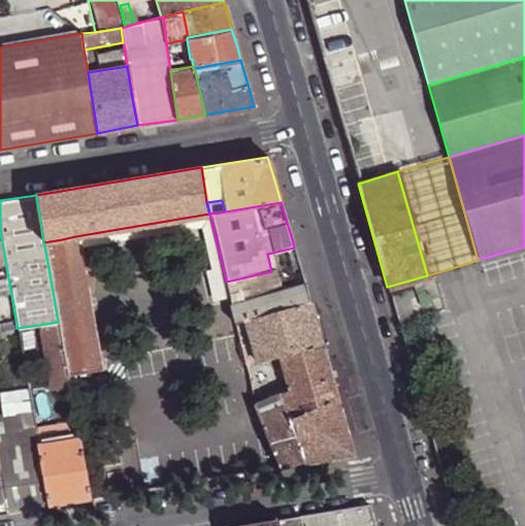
[(211,223),(209,214),(75,236),(77,248),(200,226),(211,223)]
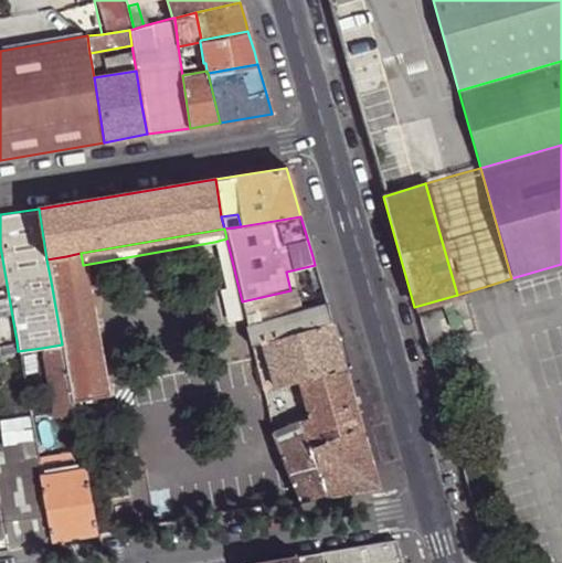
[(233,265),(226,238),(214,242),(233,324),(246,320),(243,312),(242,301),(233,265)]
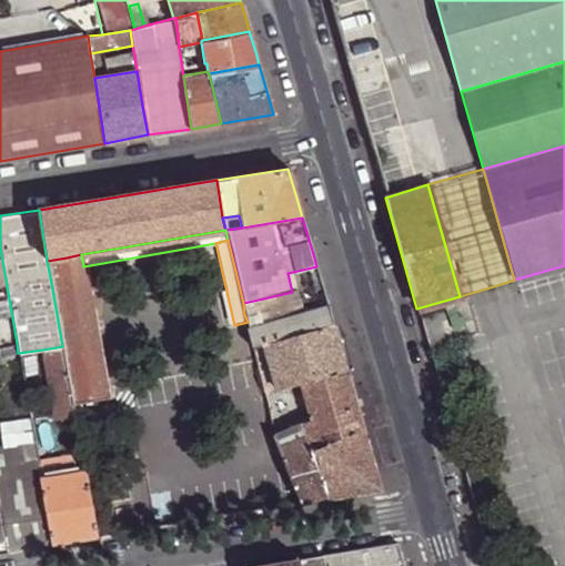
[(0,300),(9,299),(0,248),(0,300)]
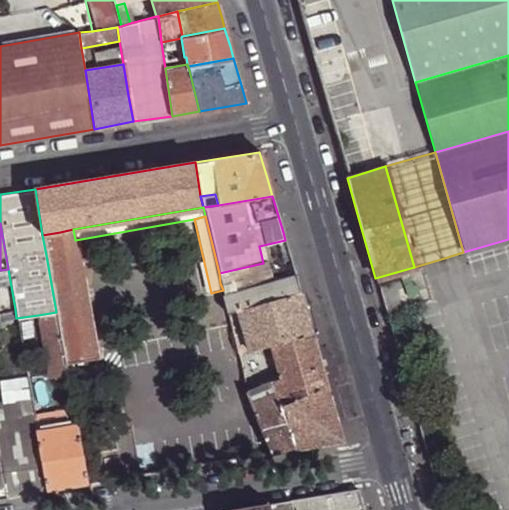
[(75,240),(73,229),(60,232),(62,248),(58,253),(46,255),(56,312),(65,363),(98,358),(75,240)]
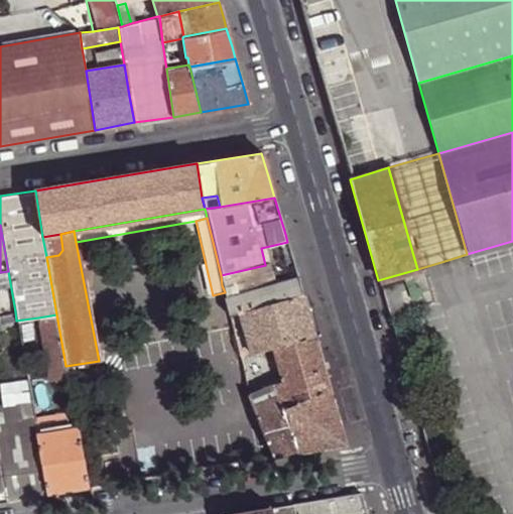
[(60,234),(42,237),(46,257),(58,255),(62,250),(60,234)]
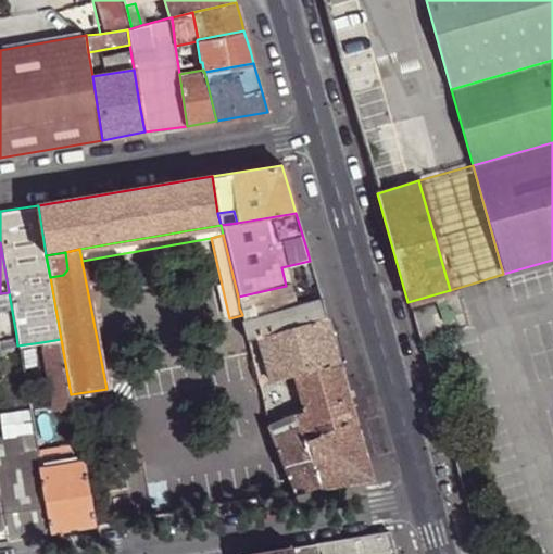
[(316,285),(310,261),(281,267),(286,286),(288,296),(239,307),(242,315),(242,322),(321,299),(316,285)]
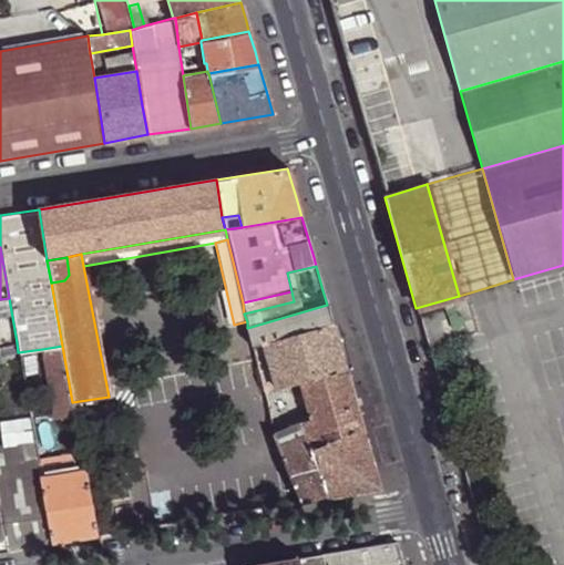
[(294,301),(291,291),(243,302),(244,314),(294,301)]
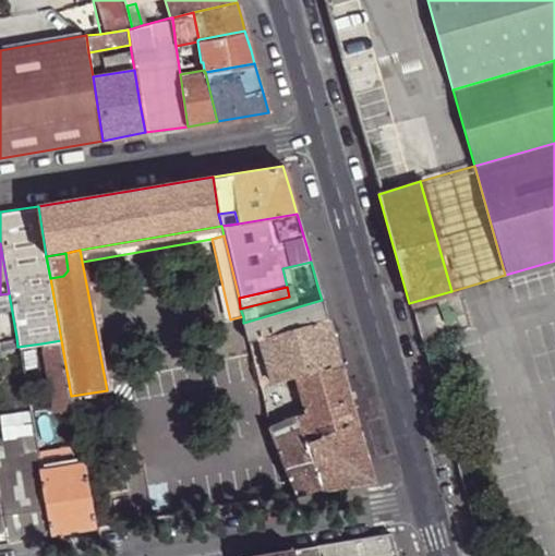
[(327,318),(322,300),(243,323),(249,342),(327,318)]
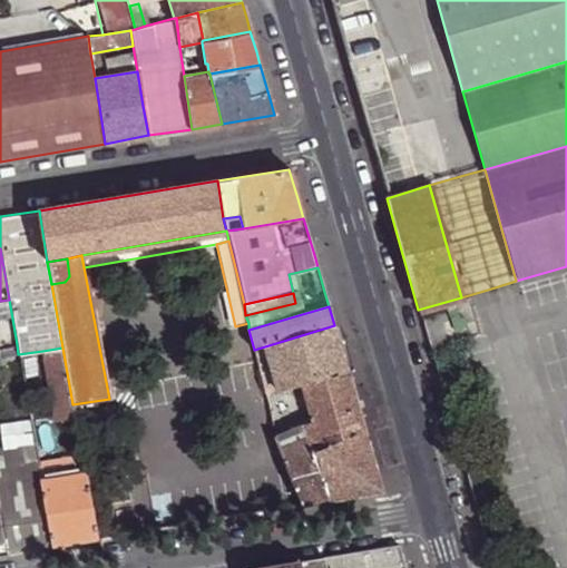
[(342,353),(334,325),(254,350),(256,359),(267,354),(276,384),(277,388),(345,368),(342,353)]
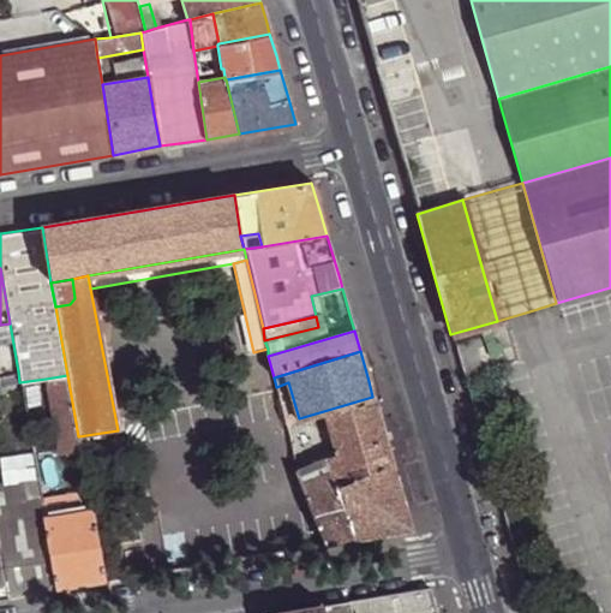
[(59,453),(81,451),(78,436),(67,375),(46,379),(59,453)]
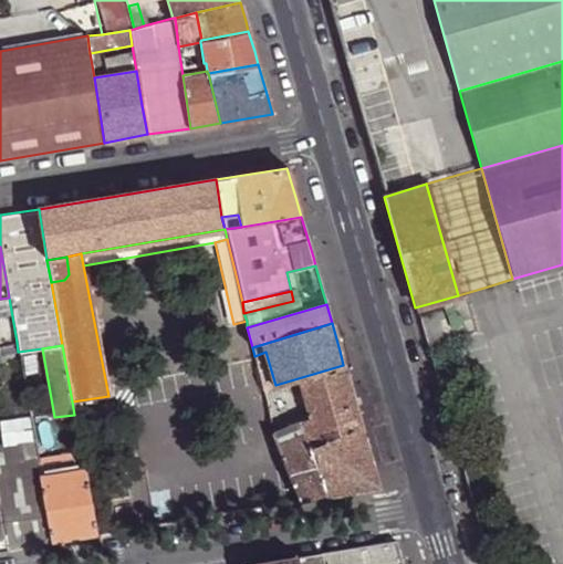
[(344,367),(343,365),(275,385),(277,388),(300,382),(344,367)]
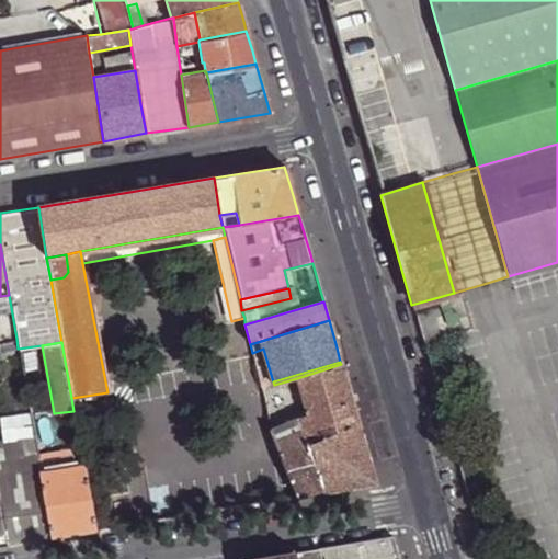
[(351,399),(341,364),(297,378),(307,413),(294,418),(298,430),(323,491),(375,482),(368,461),(361,433),(351,399)]
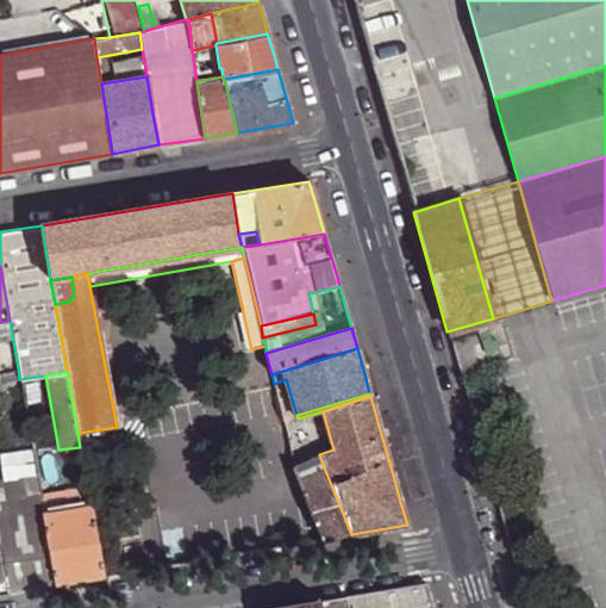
[(41,496),(56,492),(48,446),(31,448),(36,471),(41,496)]
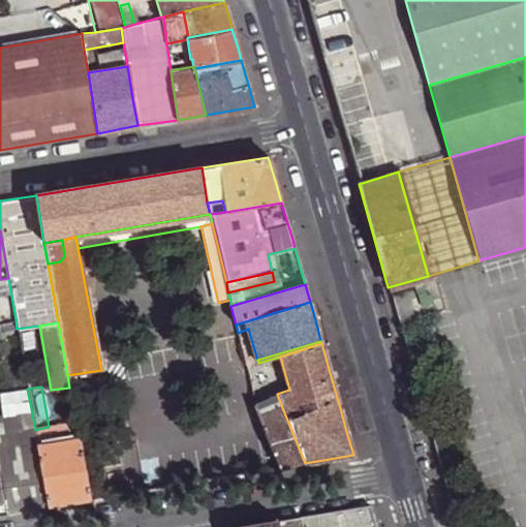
[(277,394),(252,401),(256,415),(281,405),(277,394)]
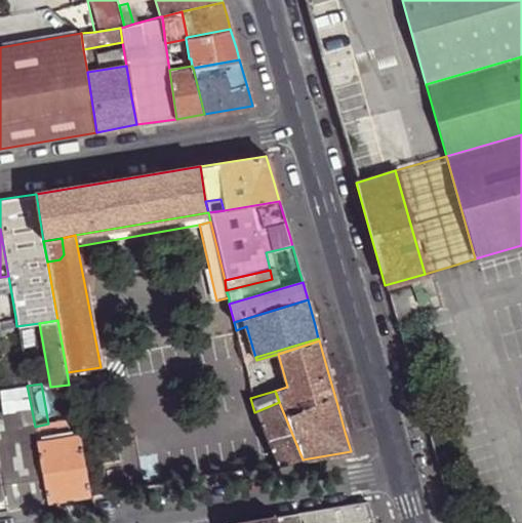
[(279,402),(254,412),(257,419),(277,464),(303,459),(279,402)]
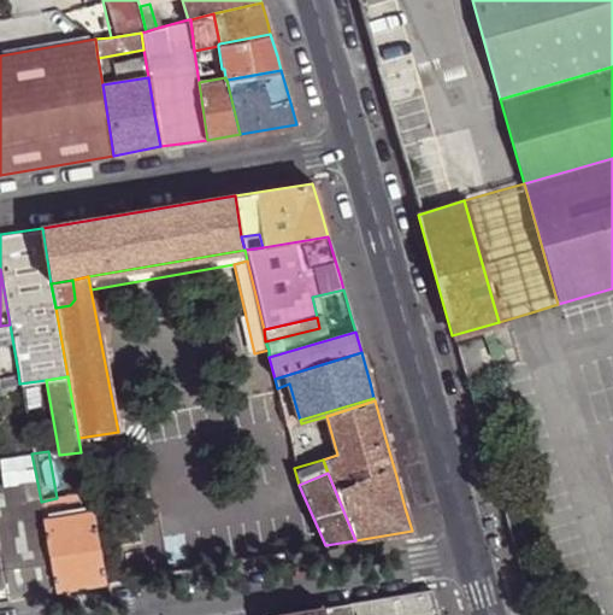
[(27,504),(41,502),(36,476),(22,478),(27,504)]
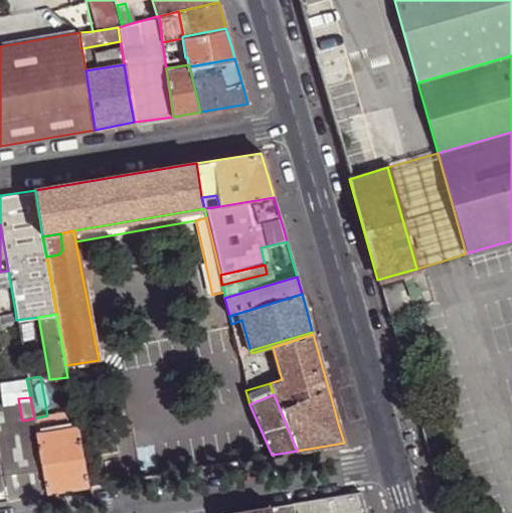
[(36,434),(56,430),(53,414),(47,415),(34,418),(36,434)]
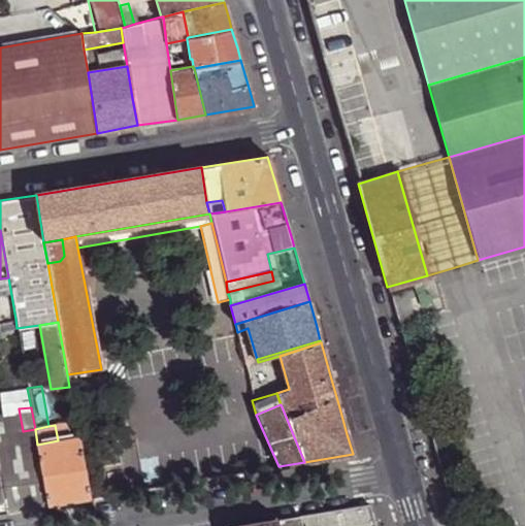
[(2,486),(43,480),(37,445),(35,429),(23,431),(0,434),(0,473),(1,475),(2,486)]
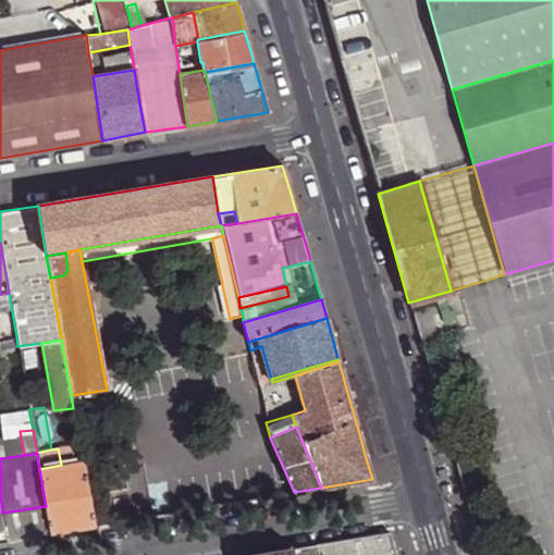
[(51,532),(94,525),(82,460),(61,465),(39,469),(46,506),(51,532)]
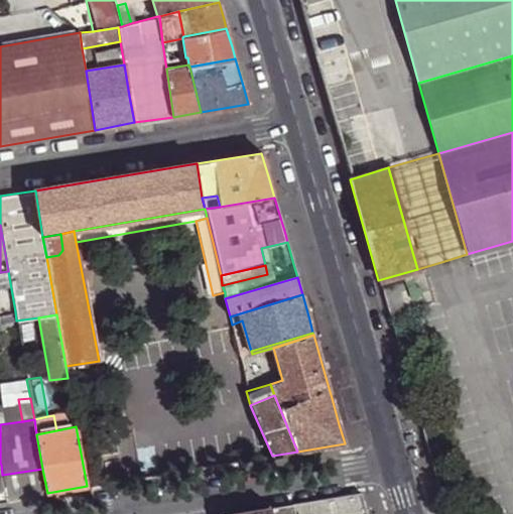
[(7,500),(47,493),(42,469),(2,475),(7,500)]
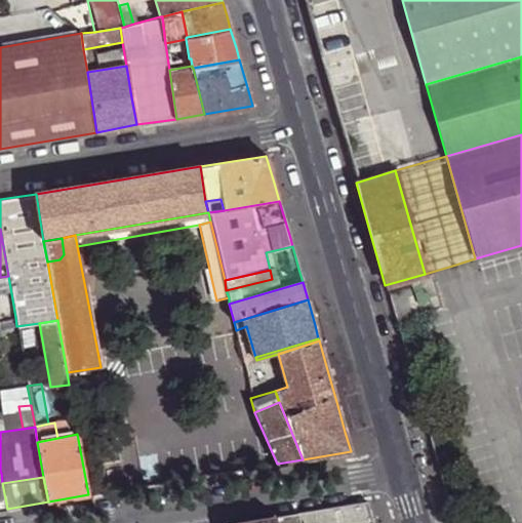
[(312,510),(295,513),(297,522),(371,522),(365,500),(312,510)]
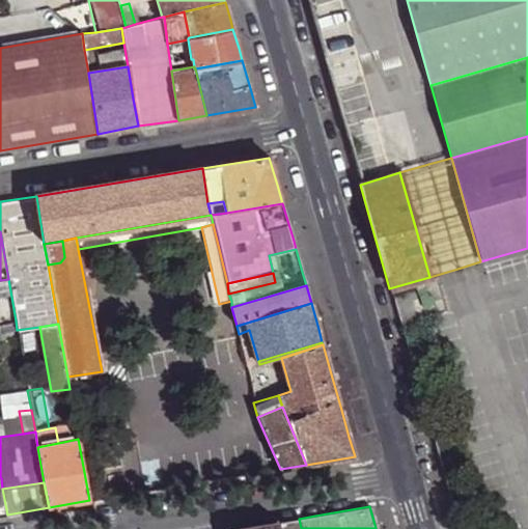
[(301,528),(299,519),(277,522),(279,528),(301,528)]
